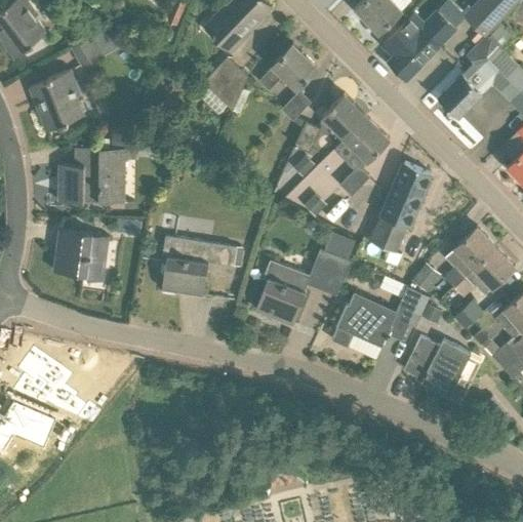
[(35,12),(25,0),(15,0),(0,11),(0,39),(14,57),(43,34),(30,16),(35,12)]
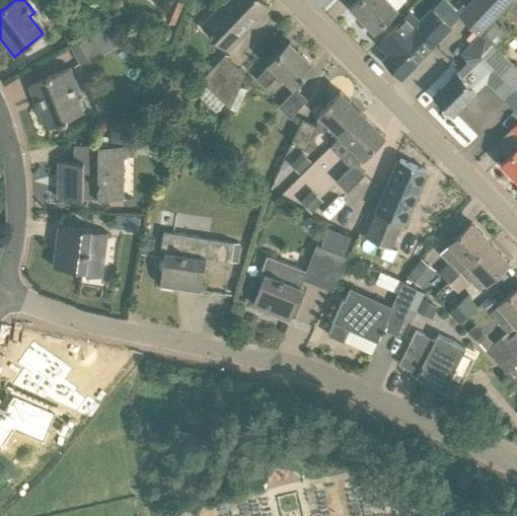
[(268,8),(259,0),(230,0),(223,8),(222,6),(202,26),(228,53),(249,31),(247,29),(268,8)]
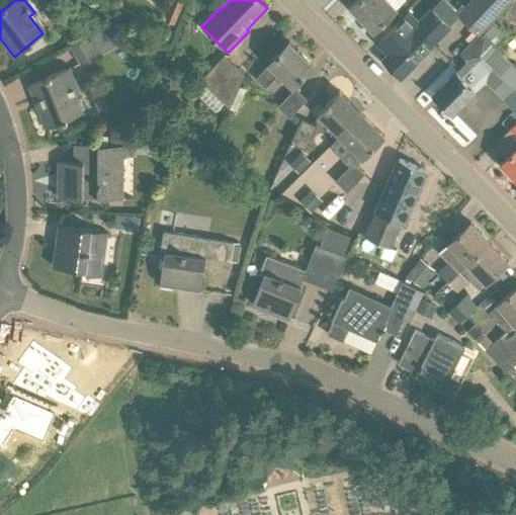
[(357,0),(349,8),(372,31),(404,1),(402,0),(357,0)]
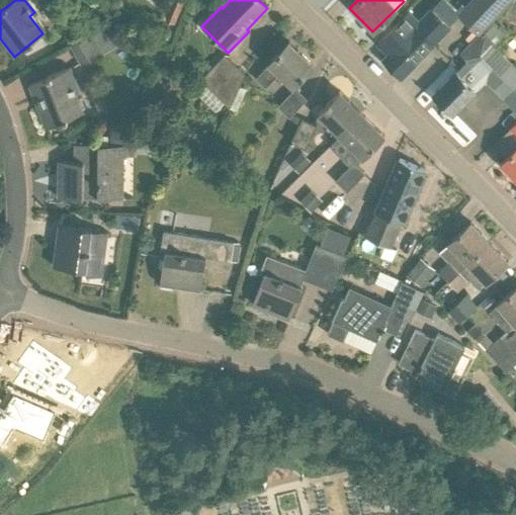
[(478,37),(492,22),(512,0),(470,0),(462,9),(459,6),(455,11),(443,0),(439,0),(418,22),(408,13),(391,30),(376,45),(388,56),(381,61),(400,80),(425,52),(447,28),(459,16),(477,36),(478,37)]
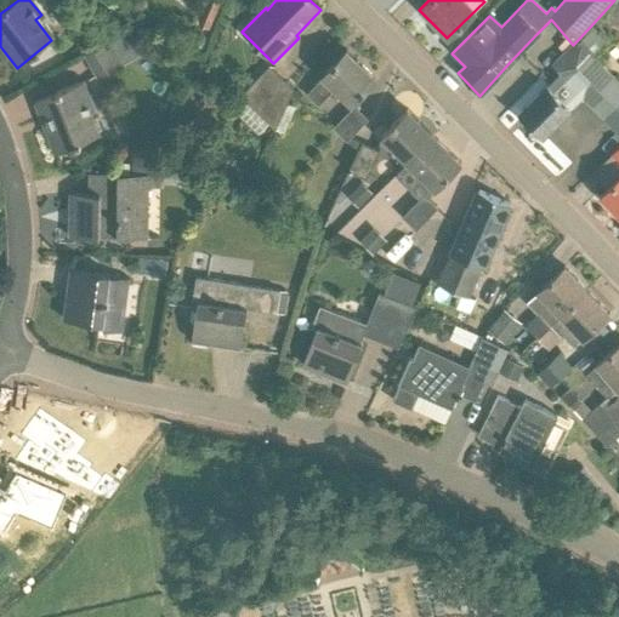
[(219,6),(205,1),(196,27),(209,33),(219,6)]
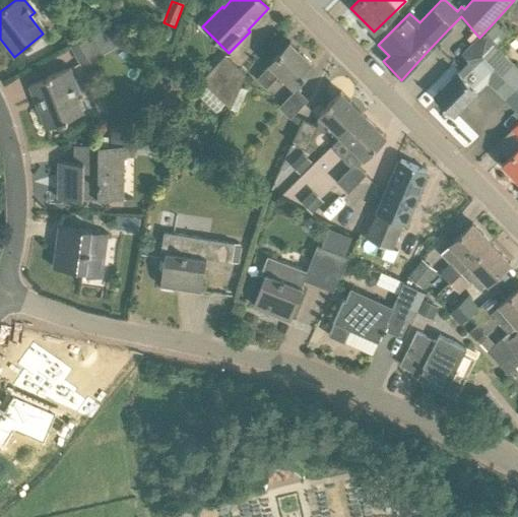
[(517,72),(495,51),(508,38),(494,22),(479,38),(478,37),(461,55),(470,64),(458,76),(456,74),(434,98),(452,116),(484,81),(504,101),(505,101),(517,114),(517,72)]
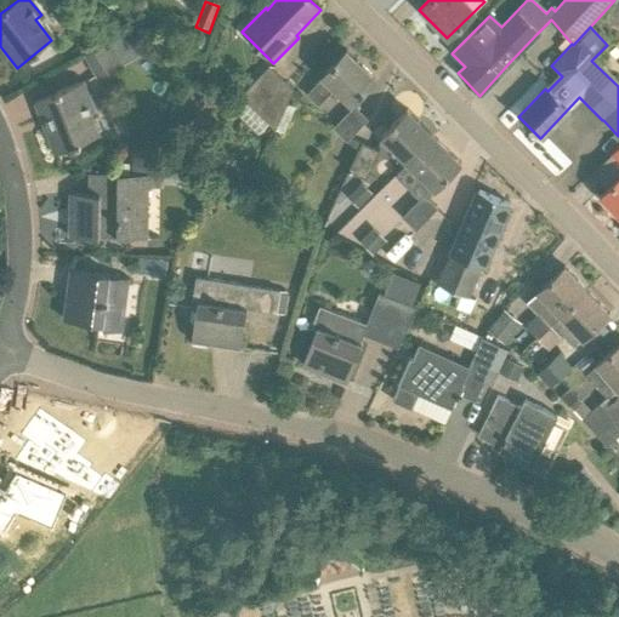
[(107,43),(83,56),(96,79),(119,66),(107,43)]
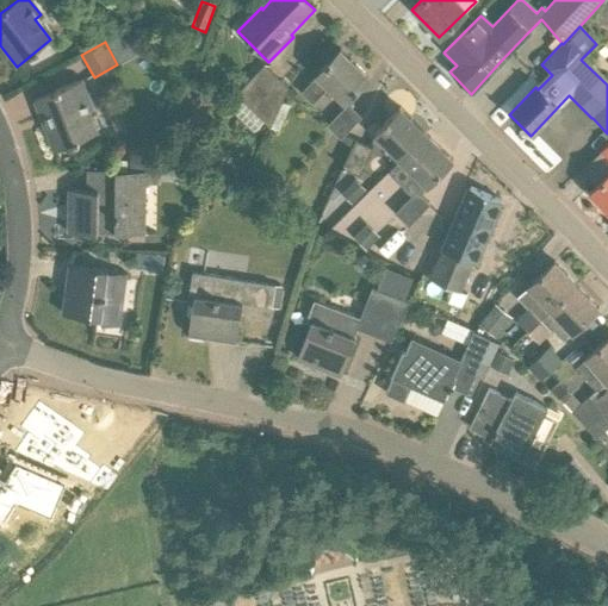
[(340,52),(315,77),(317,80),(301,97),(312,107),(330,91),(343,104),(367,79),(340,52)]
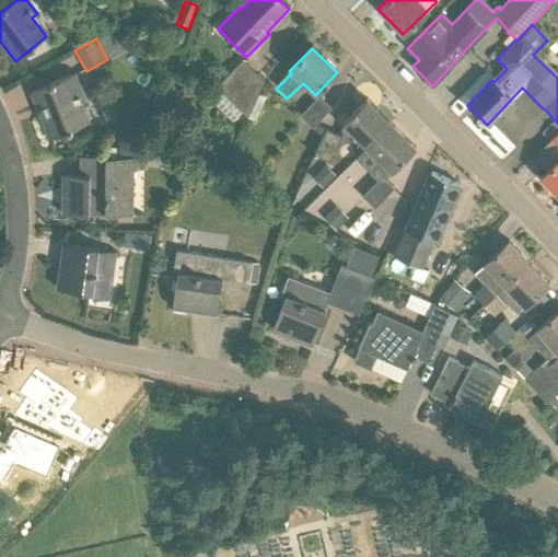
[(242,61),(216,89),(247,118),(263,82),(242,61)]
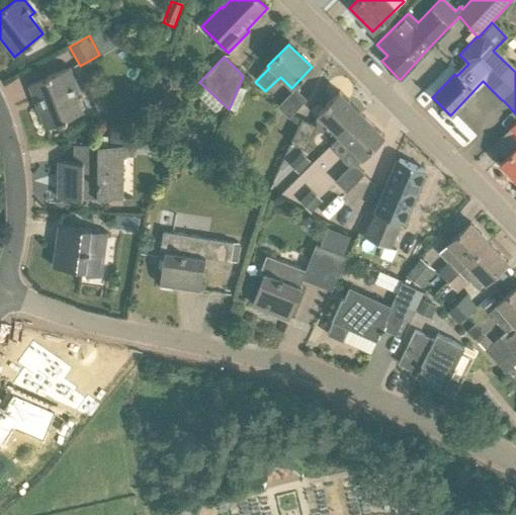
[(72,86),(76,85),(70,70),(47,78),(48,80),(30,86),(35,101),(33,101),(36,109),(38,108),(46,129),(44,129),(45,130),(70,122),(68,118),(81,112),(72,86)]
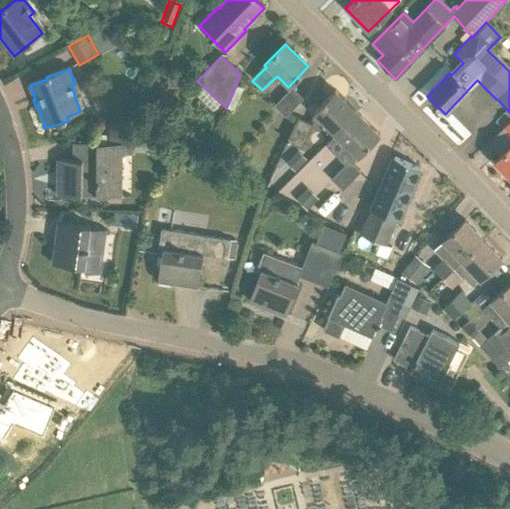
[(292,88),(273,106),(284,118),(302,99),(292,88)]
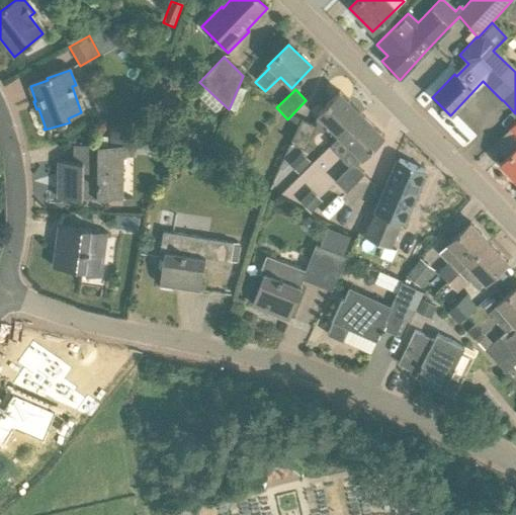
[(361,116),(338,93),(318,114),(340,137),(340,138),(361,116)]
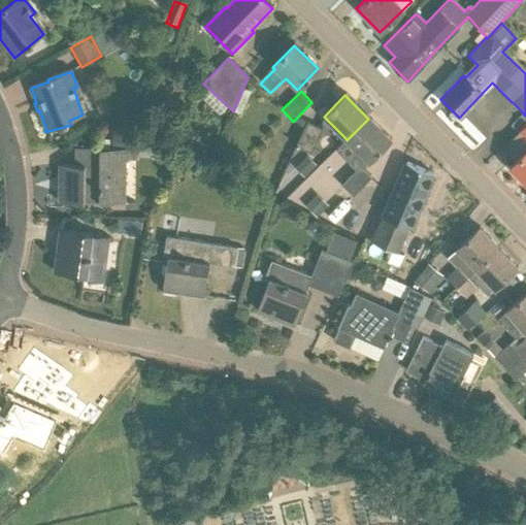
[(156,108),(146,123),(164,134),(173,120),(156,108)]
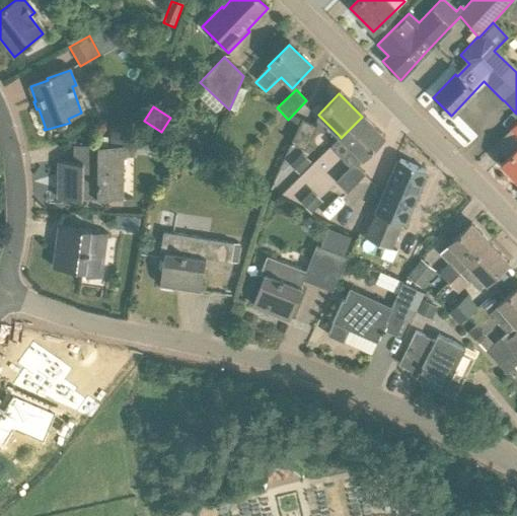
[(341,138),(341,137),(328,148),(350,168),(335,182),(346,195),(364,175),(356,167),(384,139),(362,117),(341,138)]
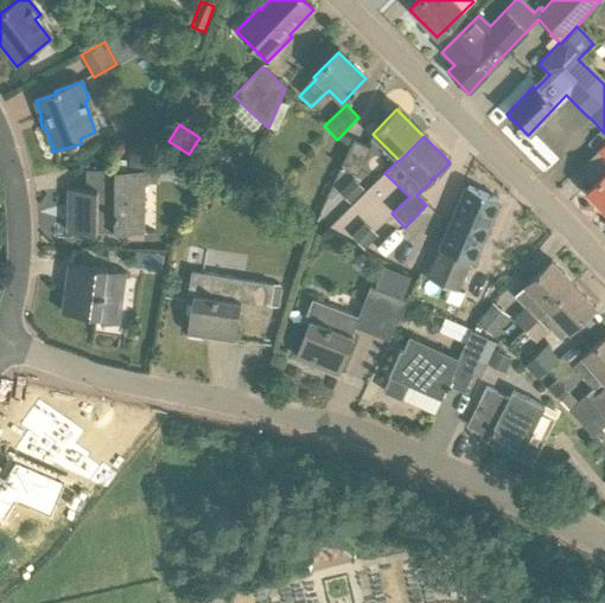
[(369,149),(352,141),(341,170),(356,177),(369,149)]
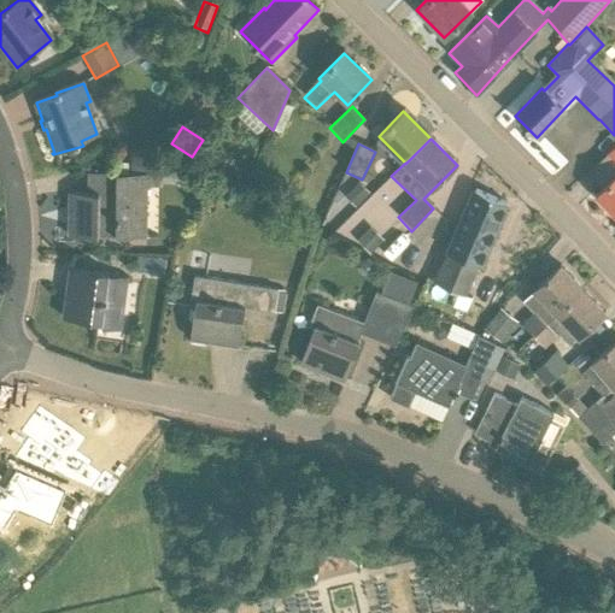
[(130,175),(147,175),(146,159),(130,159),(130,175)]
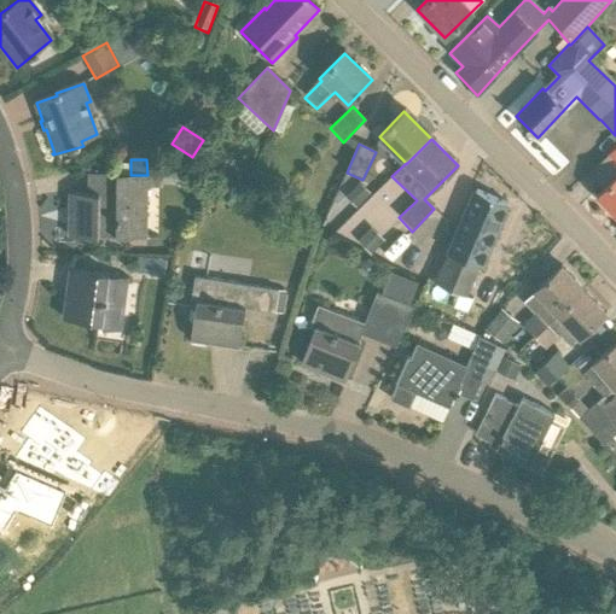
[(69,194),(68,238),(149,239),(149,189),(160,189),(160,175),(117,175),(117,193),(69,194)]
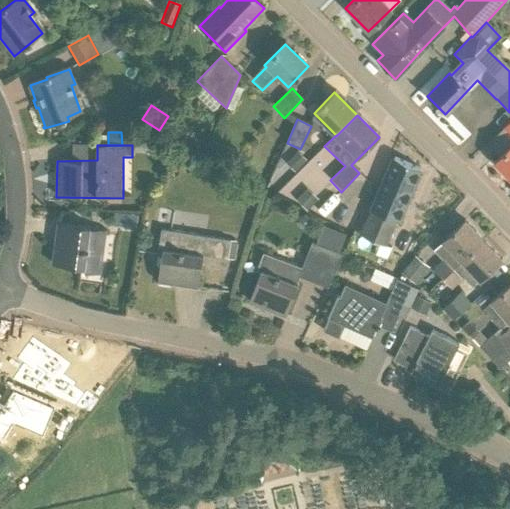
[(509,146),(494,163),(509,178),(509,146)]
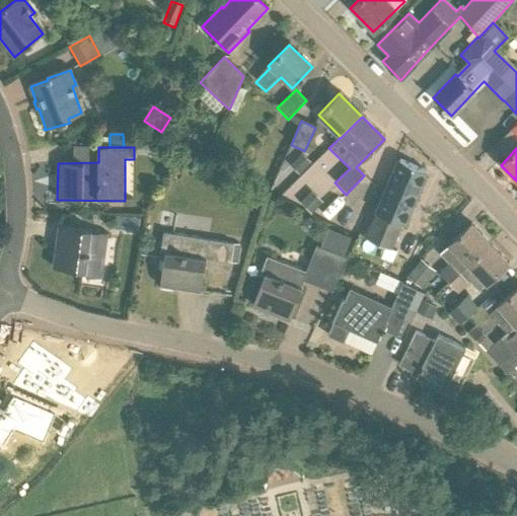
[(300,154),(289,166),(298,175),(310,163),(300,154)]
